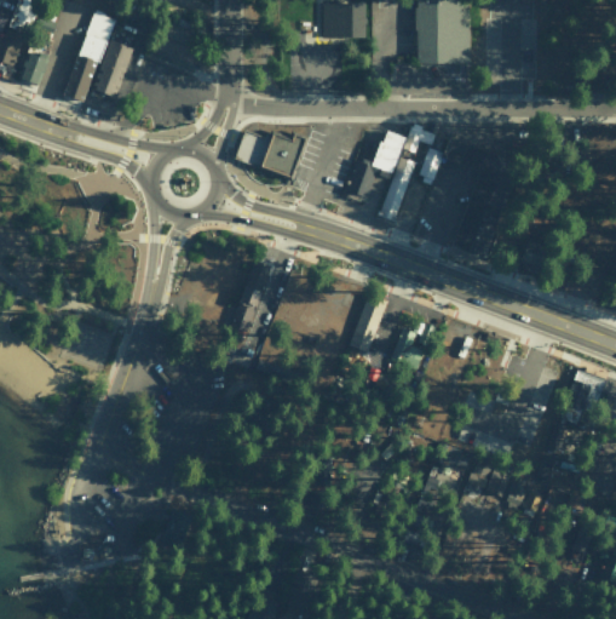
[(17,0),(39,0),(28,34),(9,27),(17,0)]
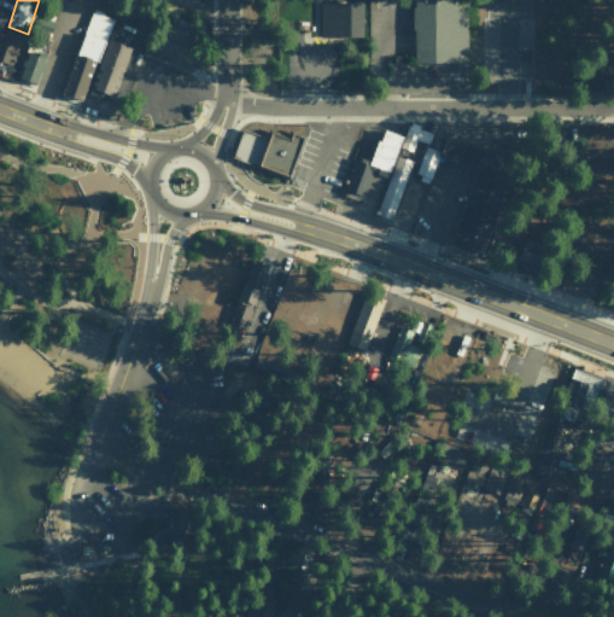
[(415,0),(416,64),(471,63),(468,0),(415,0)]
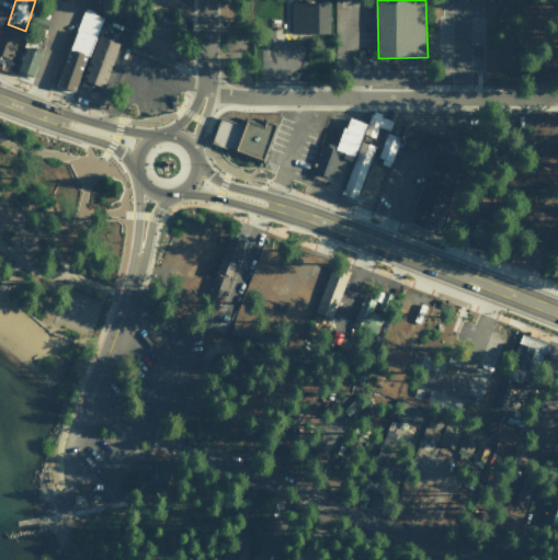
[(293,34),(331,35),(332,4),(294,3),(293,34)]
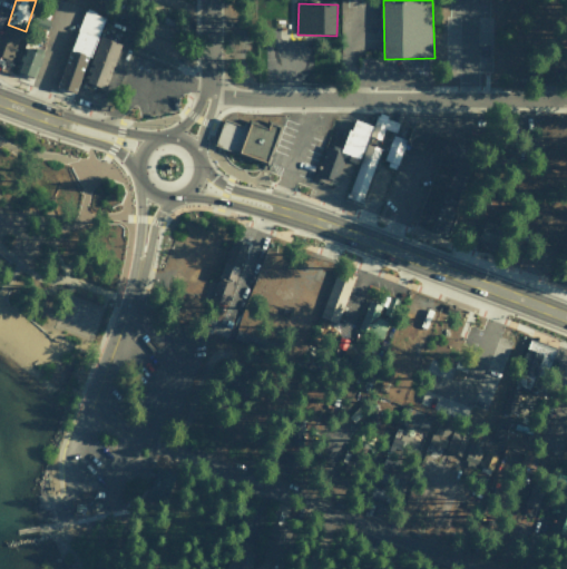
[(59,86),(76,91),(89,56),(91,57),(106,18),(86,10),(59,86)]
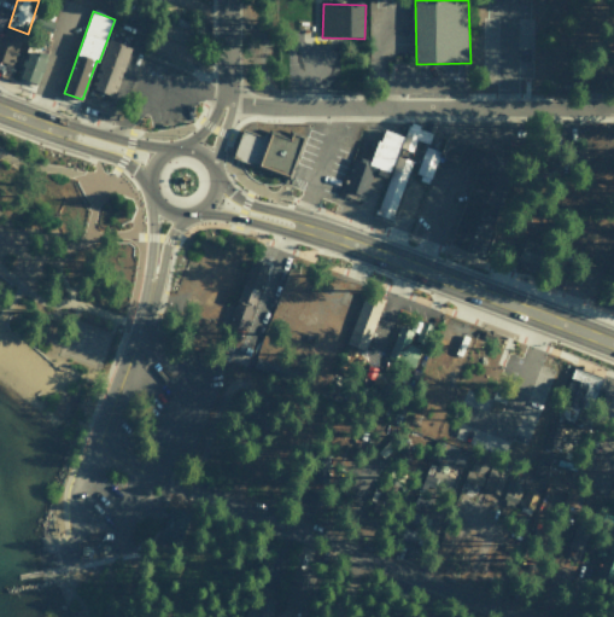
[(192,63),(203,31),(161,16),(148,47),(192,63)]
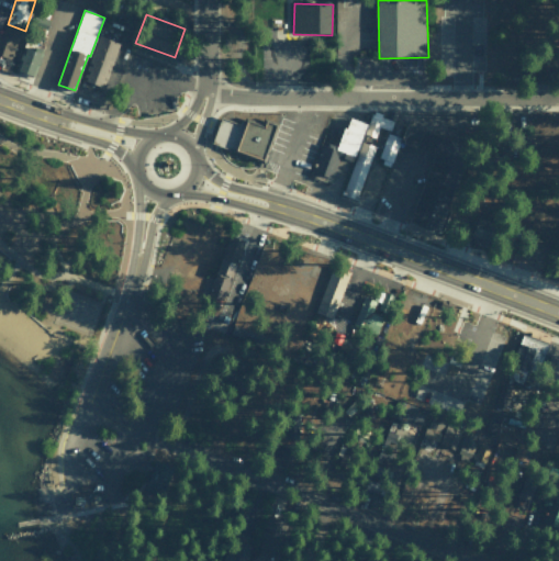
[(103,25),(124,34),(104,87),(84,79),(103,25)]
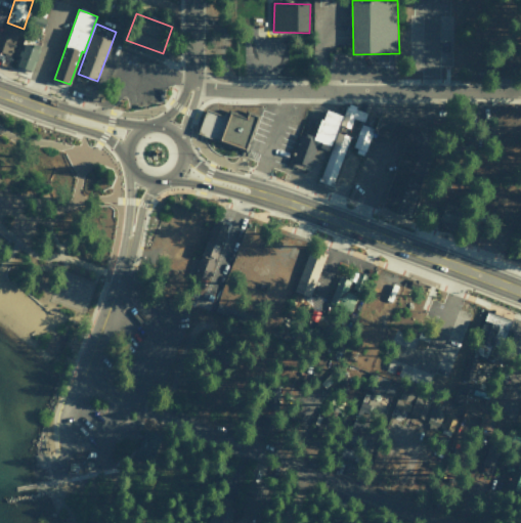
[(5,26),(20,31),(11,56),(0,51),(0,33),(2,34),(5,26)]
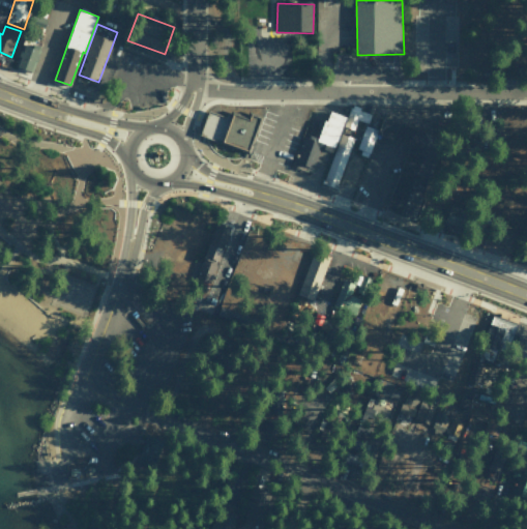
[(26,45),(42,51),(34,71),(18,65),(26,45)]
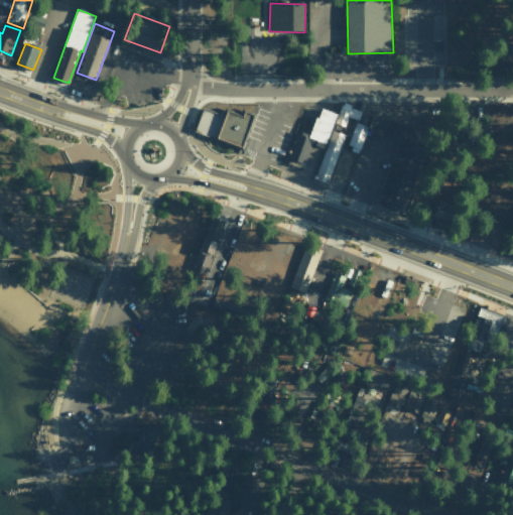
[(343,102),(364,109),(360,121),(349,117),(346,125),(336,122),(343,102)]
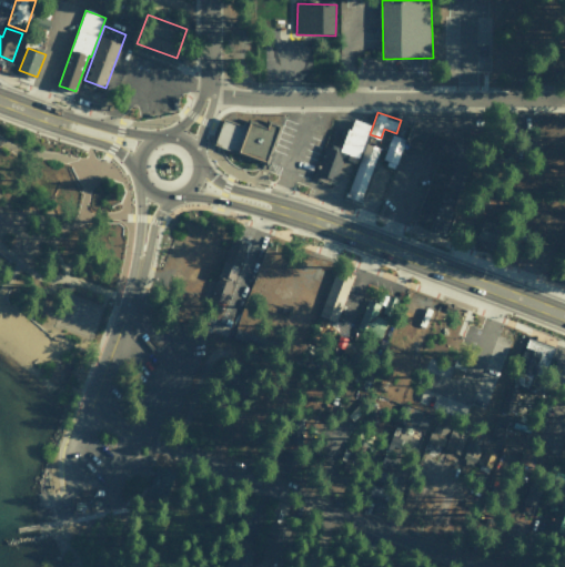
[(269,120),(283,125),(269,164),(213,144),(223,118),(248,127),(250,121),(266,127),(269,120)]
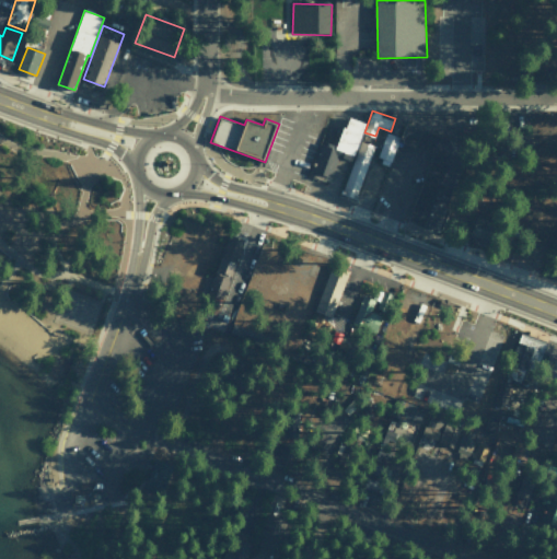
[(350,116),(366,121),(352,161),(348,159),(339,182),(312,172),(323,140),(336,144),(343,127),(346,128),(350,116)]
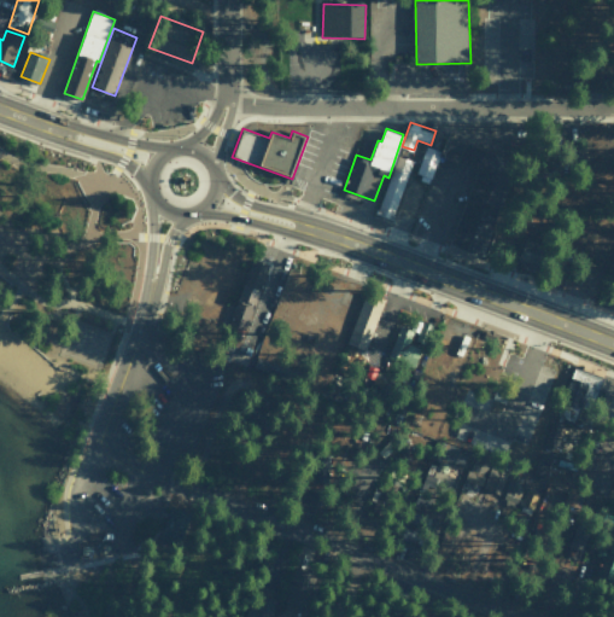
[(479,170),(452,246),(478,255),(486,232),(491,233),(515,163),(449,139),(442,157),(479,170)]
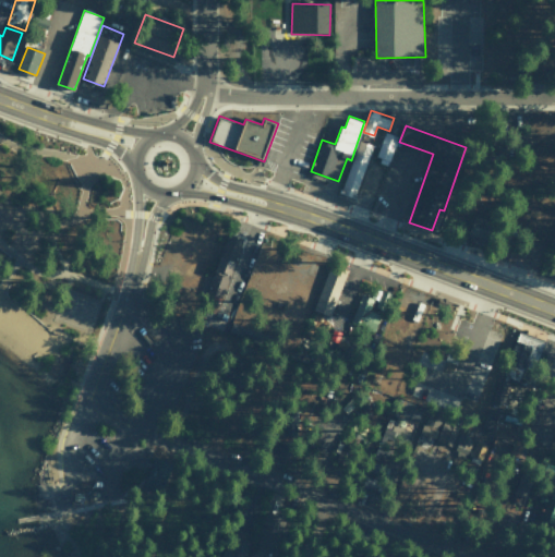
[(378,164),(391,167),(399,137),(386,133),(378,164)]
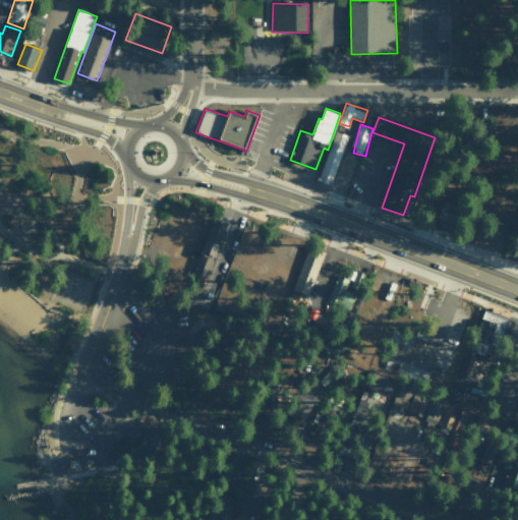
[(350,136),(337,132),(320,180),(333,184),(350,136)]
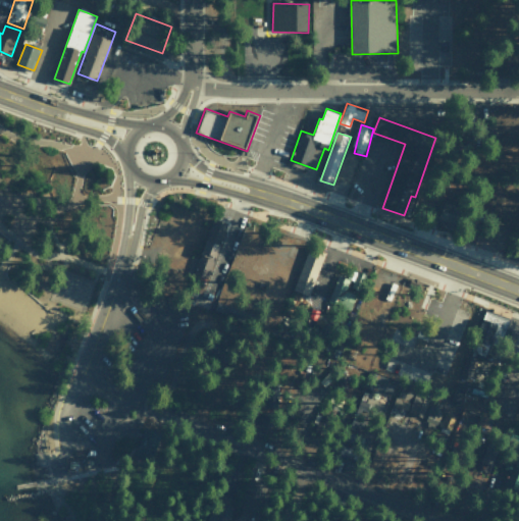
[(197,276),(211,280),(227,223),(212,219),(197,276)]
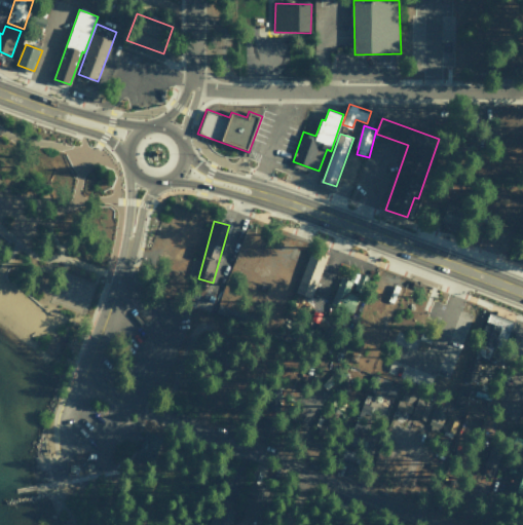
[(313,300),(328,257),(311,251),(297,295),(313,300)]
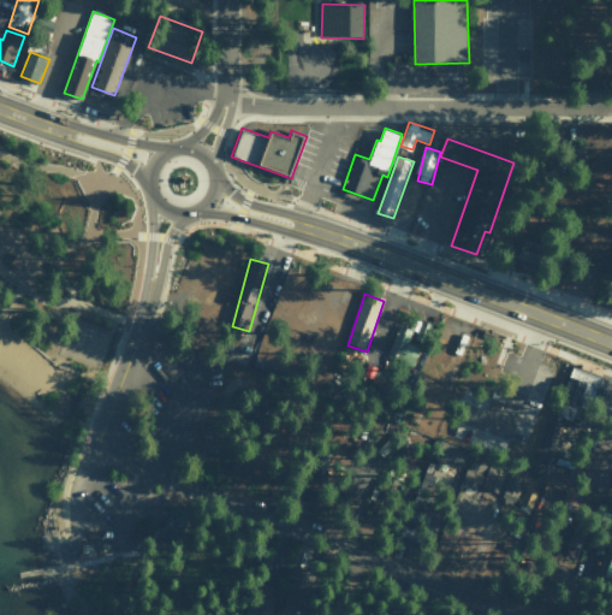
[(415,368),(422,349),(409,344),(414,331),(402,326),(388,359),(415,368)]
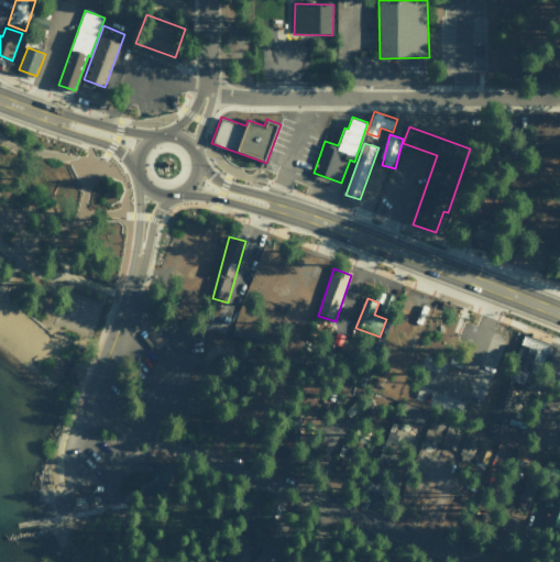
[(541,372),(551,346),(528,337),(518,362),(541,372)]
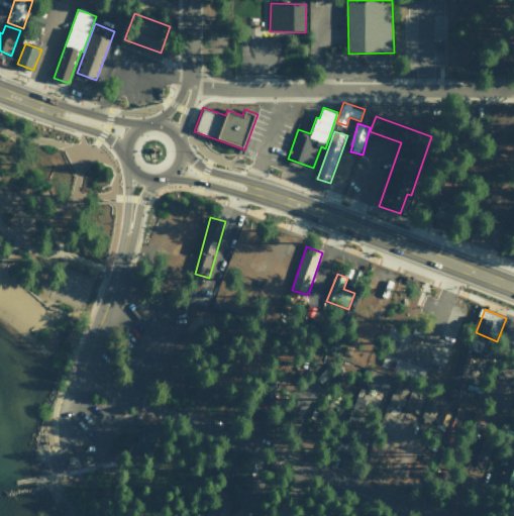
[(483,357),(461,353),(457,378),(478,382),(483,357)]
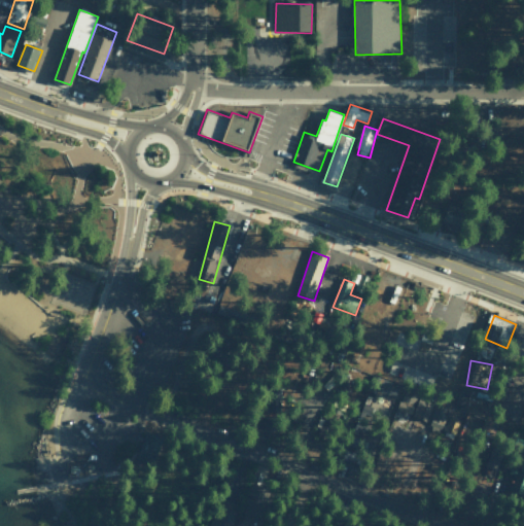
[(387,414),(398,385),(376,377),(371,390),(377,392),(372,408),(387,414)]
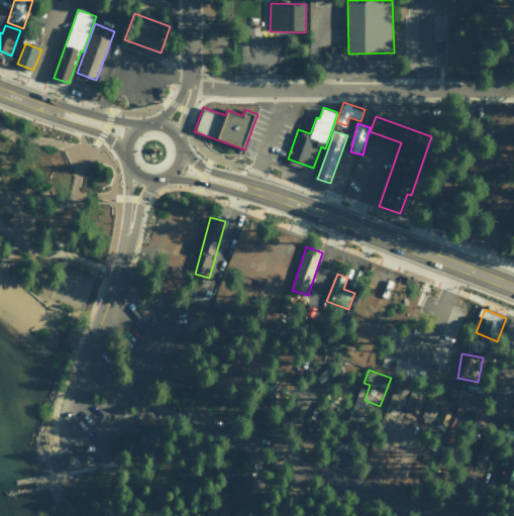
[(447,397),(469,405),(477,409),(483,393),(472,389),(471,390),(464,388),(466,382),(454,378),(447,397)]
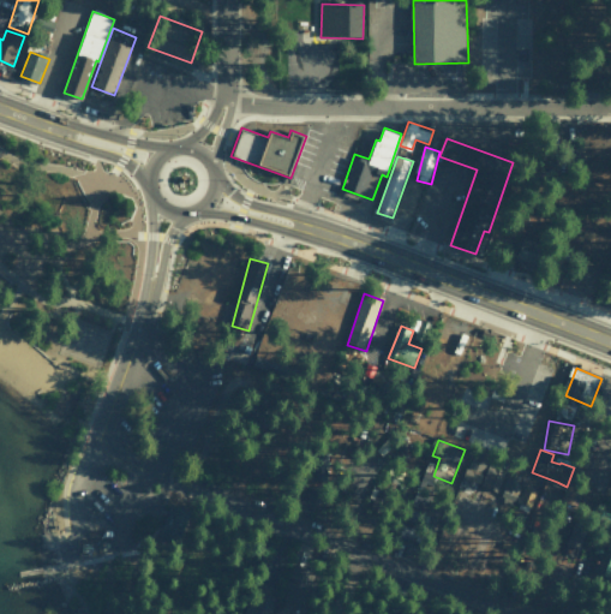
[(316,481),(327,481),(328,462),(316,462),(316,481)]
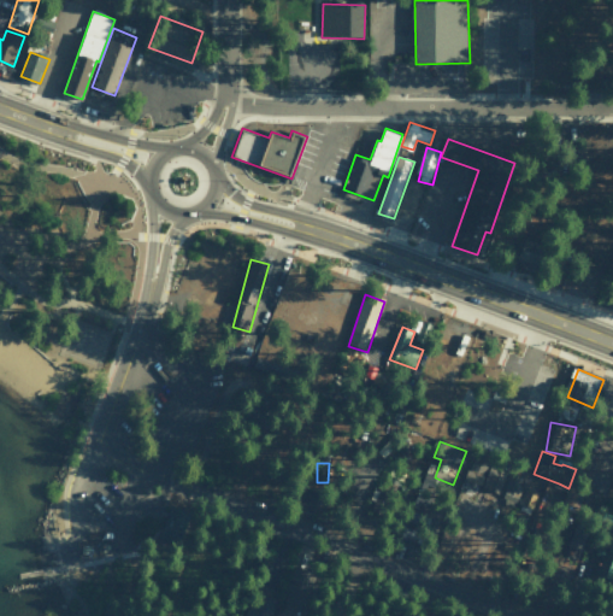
[(506,474),(496,471),(490,492),(500,494),(506,474)]
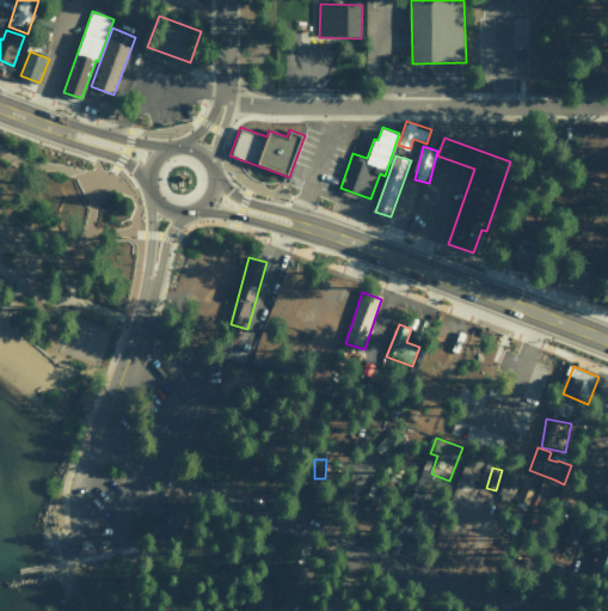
[(513,500),(520,481),(508,476),(499,495),(513,500)]
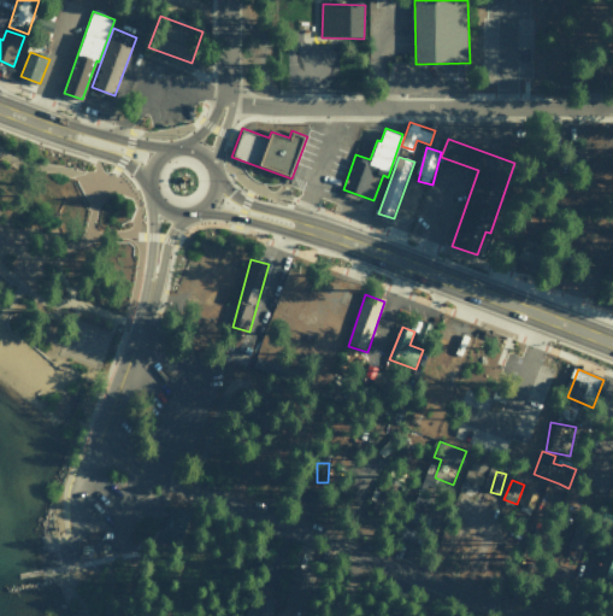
[(436,494),(417,496),(418,512),(437,512),(436,494)]
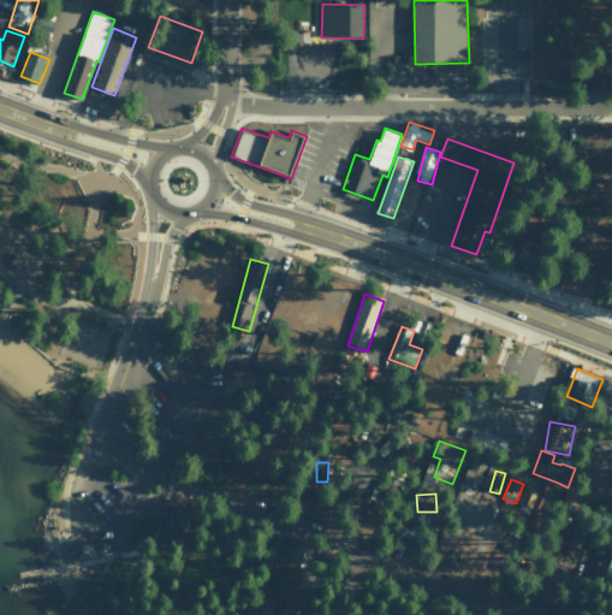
[(433,519),(411,512),(408,522),(429,530),(433,519)]
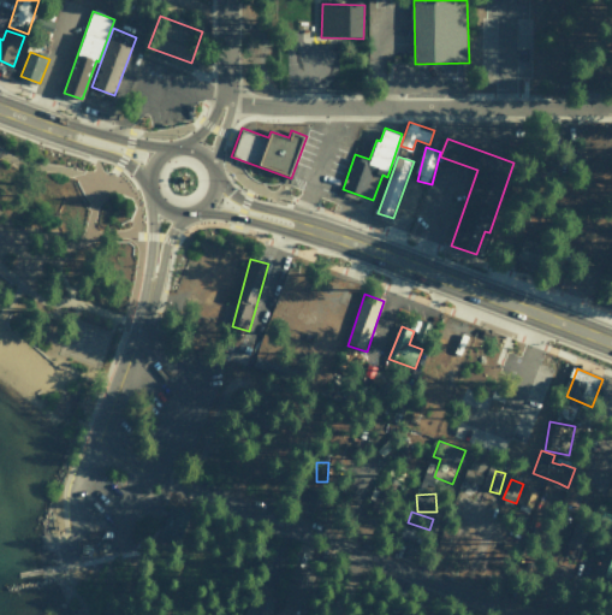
[(589,528),(575,525),(570,547),(583,550),(589,528)]
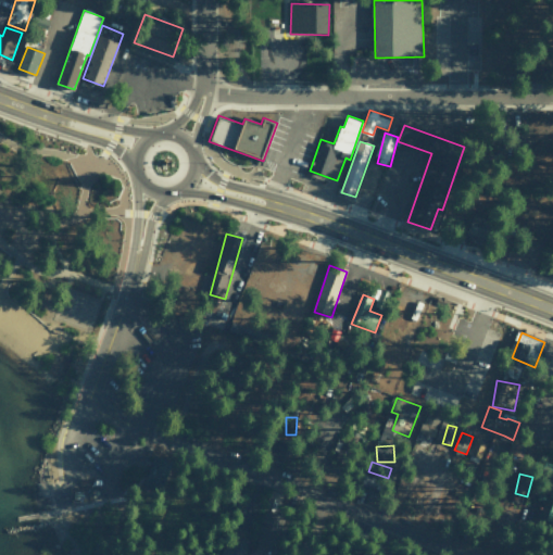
[(279,549),(288,517),(266,512),(258,543),(279,549)]
